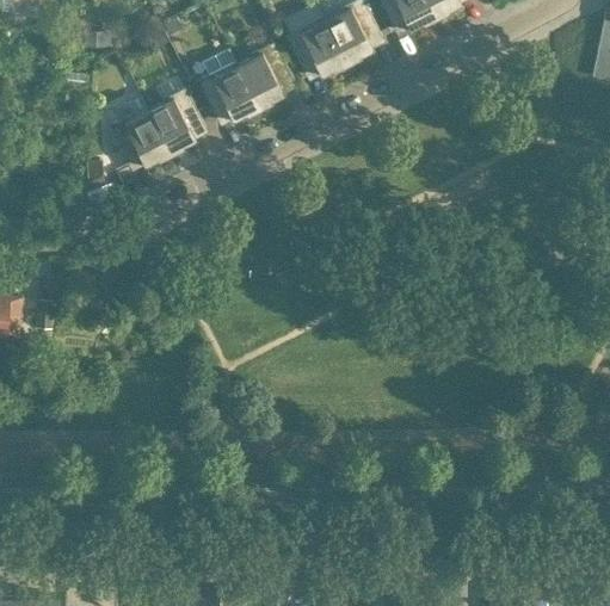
[(4,0),(4,12),(38,16),(39,0),(4,0)]
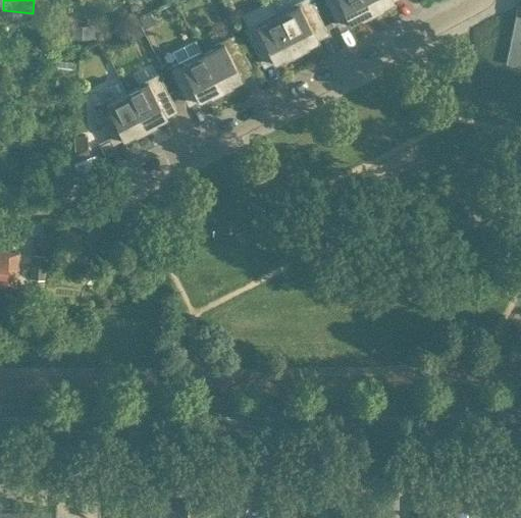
[(292,11),(278,18),(298,54),(318,44),(318,43),(316,39),(327,33),(318,15),(310,0),(305,0),(290,8),(292,11)]
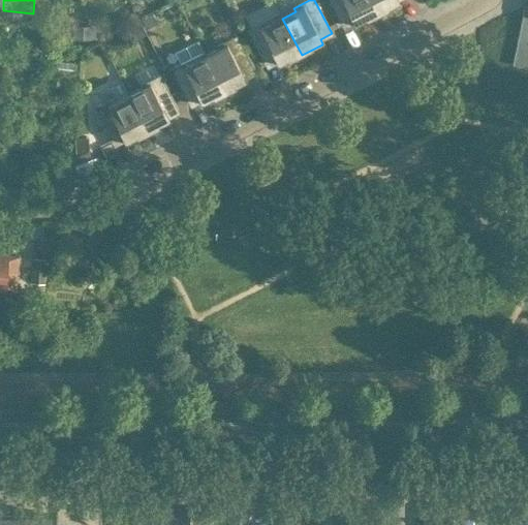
[(328,0),(333,9),(342,28),(353,22),(355,26),(356,27),(378,16),(369,0),(328,0)]
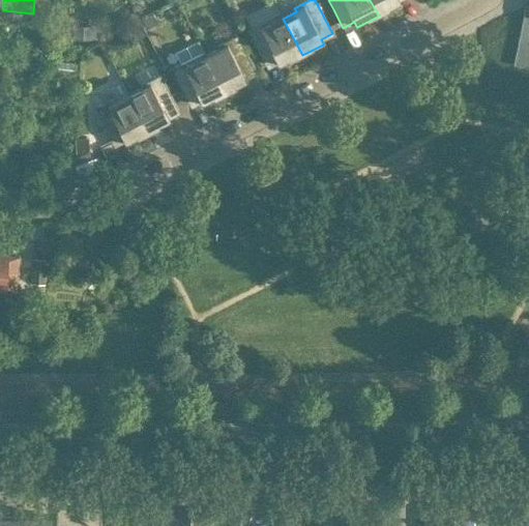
[(370,0),(379,16),(401,5),(400,3),(398,0),(370,0)]
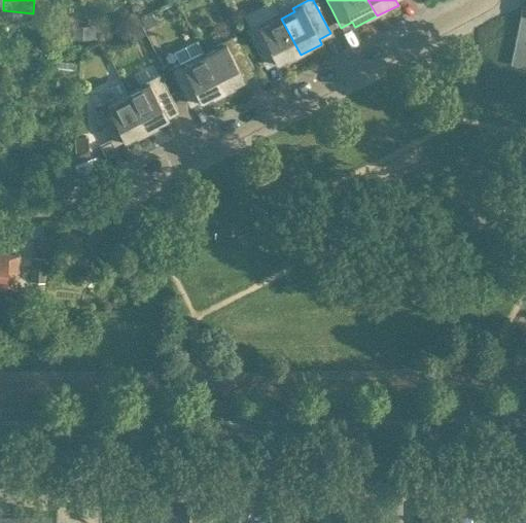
[(522,12),(511,67),(525,70),(525,11),(523,10),(522,12)]
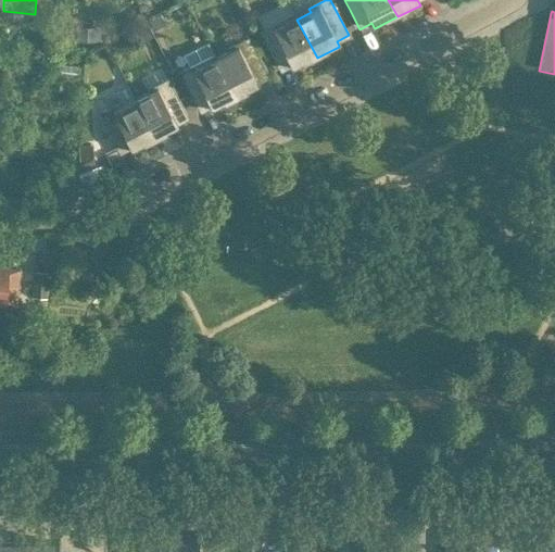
[(161,17),(149,23),(154,34),(165,27),(161,17)]
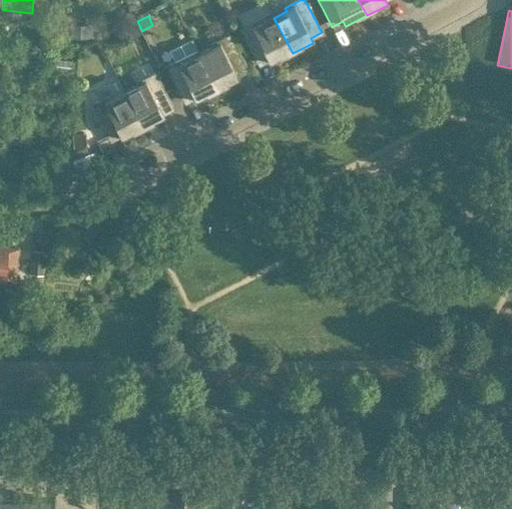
[(260,21),(240,31),(248,47),(258,65),(269,59),(271,63),(272,64),(293,53),(274,18),(262,24),(260,21)]
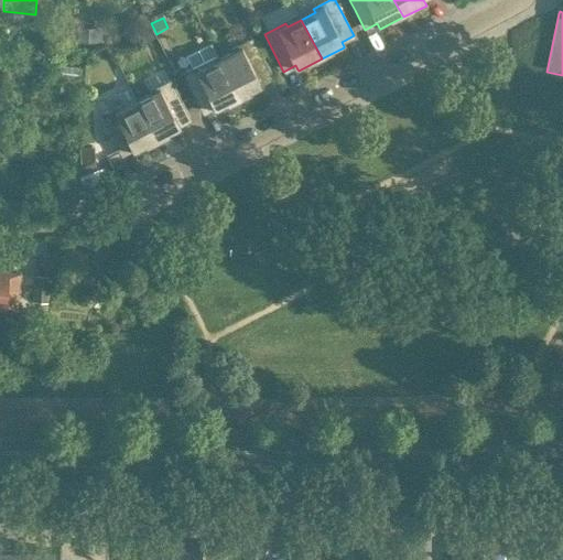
[(104,31),(78,31),(78,45),(104,45),(104,31)]
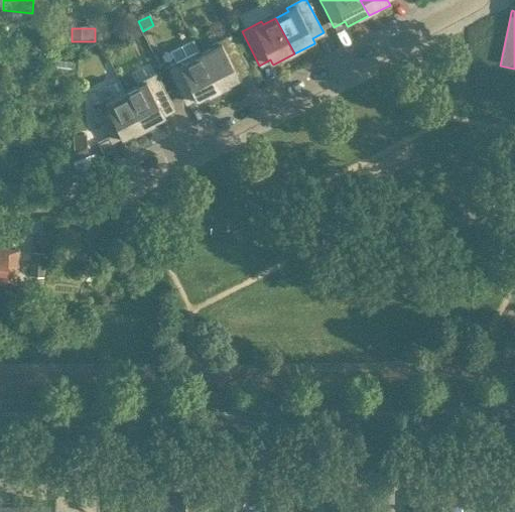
[(213,50),(201,56),(220,92),(240,82),(240,81),(238,77),(246,73),(249,71),(240,53),(231,36),(212,46),(213,50)]
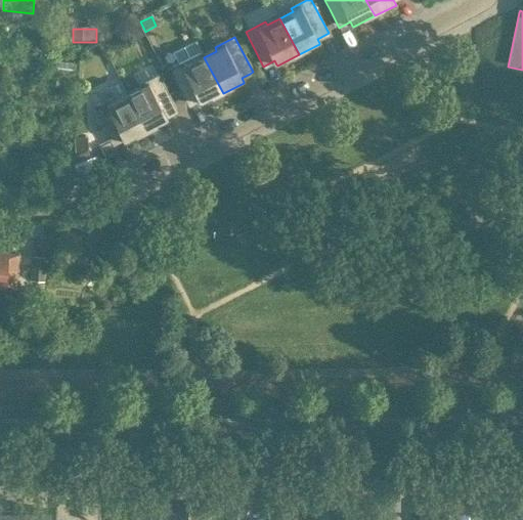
[(180,65),(170,71),(178,87),(187,105),(199,99),(201,103),(202,104),(223,93),(204,57),(197,43),(175,53),(180,65)]
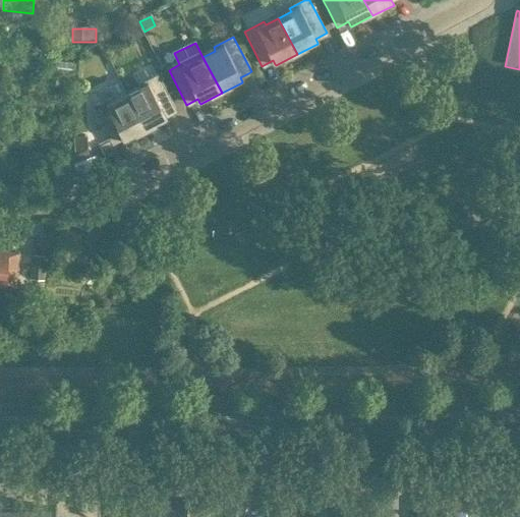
[(59,63),(57,76),(74,78),(75,65),(59,63)]
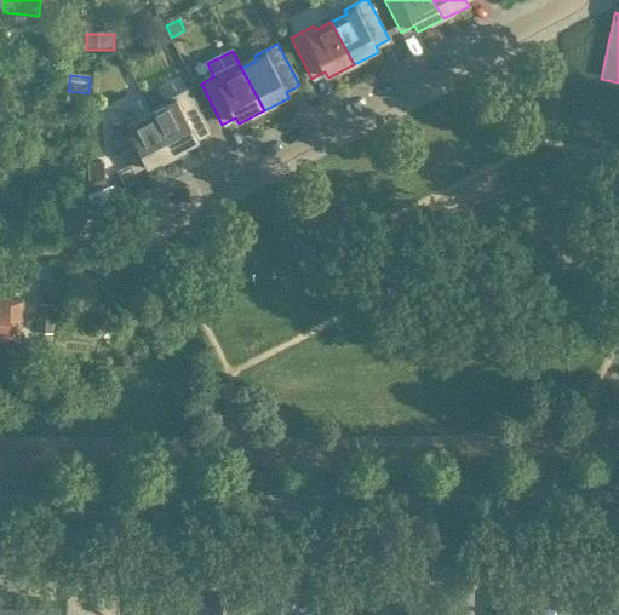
[(167,105),(152,114),(175,156),(200,144),(196,138),(210,131),(199,109),(188,90),(165,102),(167,105)]
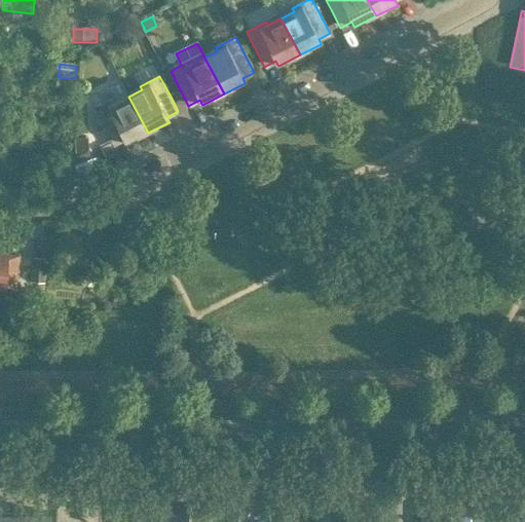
[(115,100),(95,110),(103,126),(112,145),(123,139),(125,143),(126,144),(148,133),(128,97),(116,103),(115,100)]
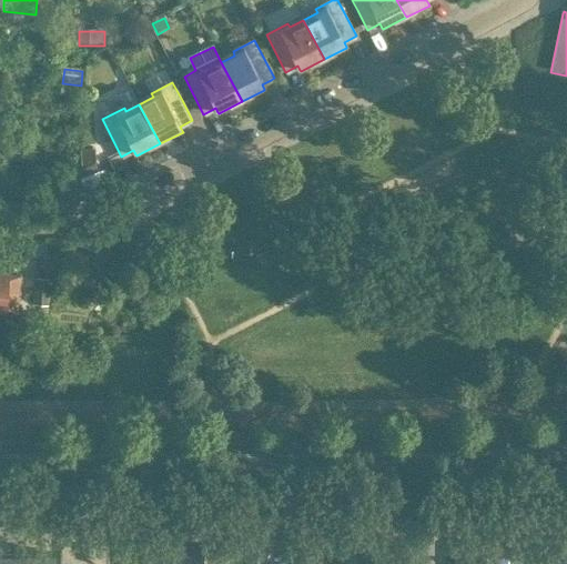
[(95,151),(81,152),(82,172),(97,171),(95,151)]
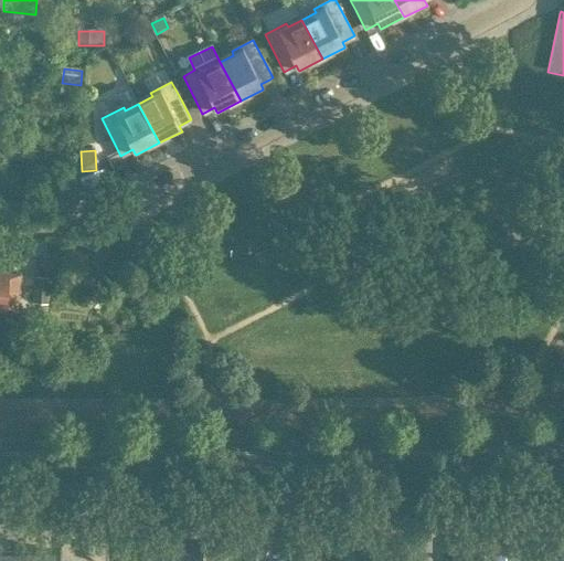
[(0,274),(0,309),(17,313),(21,277),(0,274)]
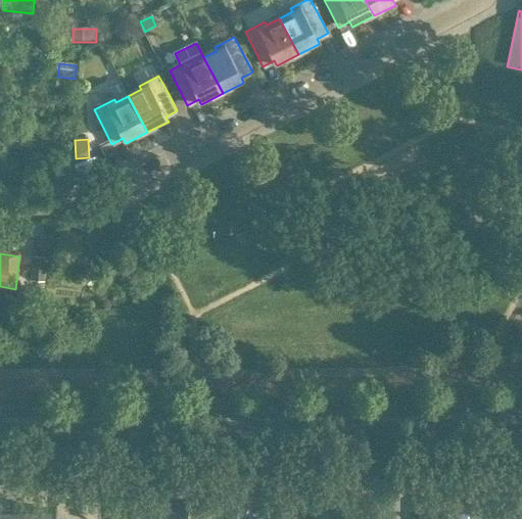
[(34,257),(32,282),(45,284),(47,260),(34,257)]
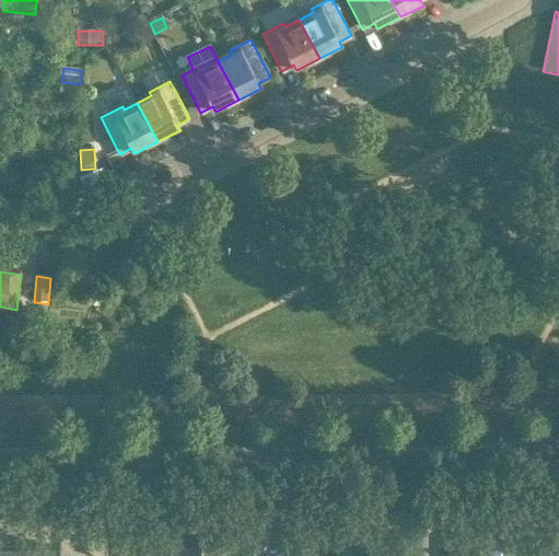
[(523,534),(511,534),(511,545),(523,545),(523,534)]
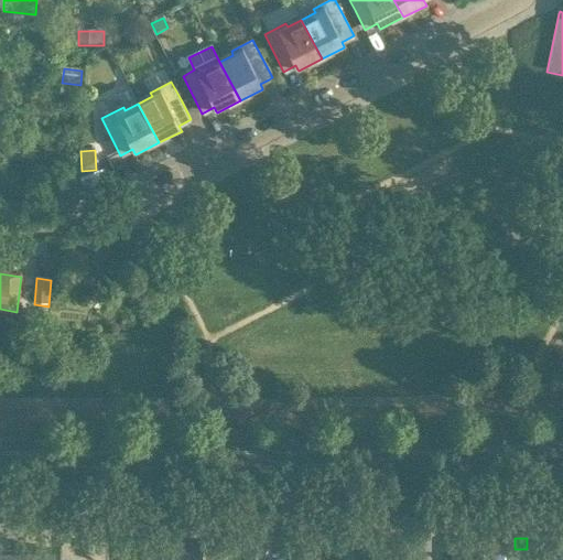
[(290,557),(290,559),(329,559),(329,547),(275,547),(275,557),(290,557)]
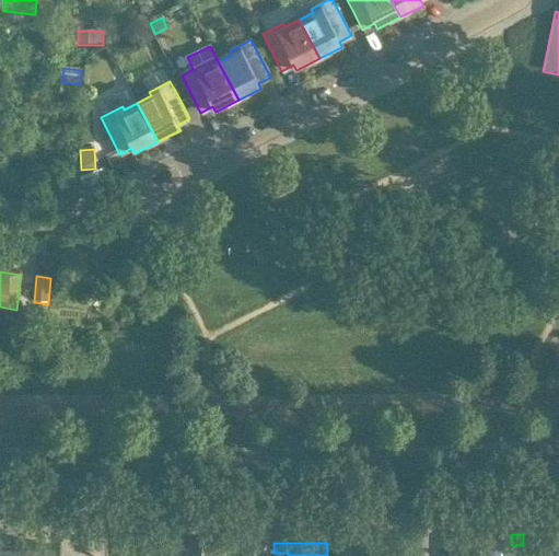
[(452,543),(451,555),(490,555),(490,552),(505,552),(505,543),(452,543)]
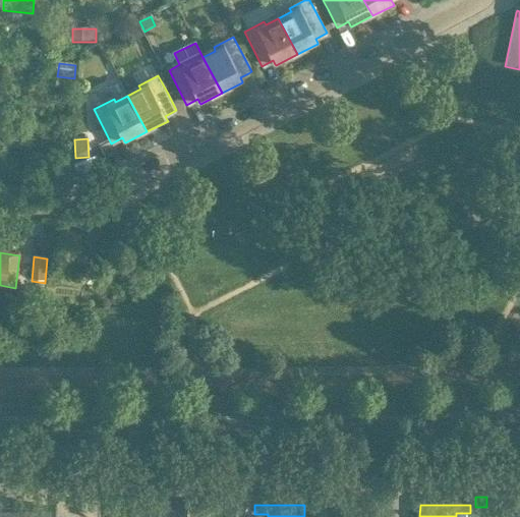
[(14,510),(0,509),(0,516),(23,516),(23,507),(14,507),(14,510)]
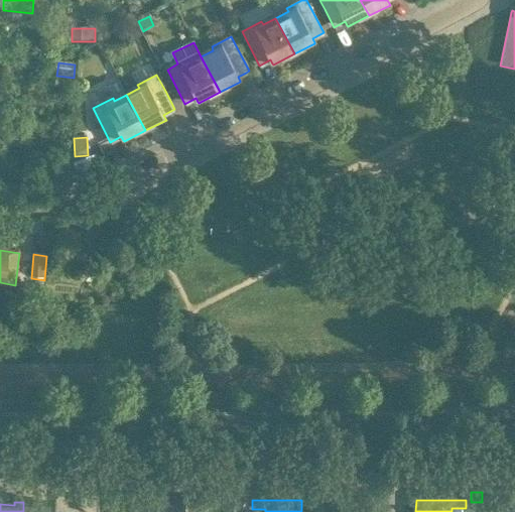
[(33,502),(23,502),(23,511),(49,511),(49,505),(33,505),(33,502)]
